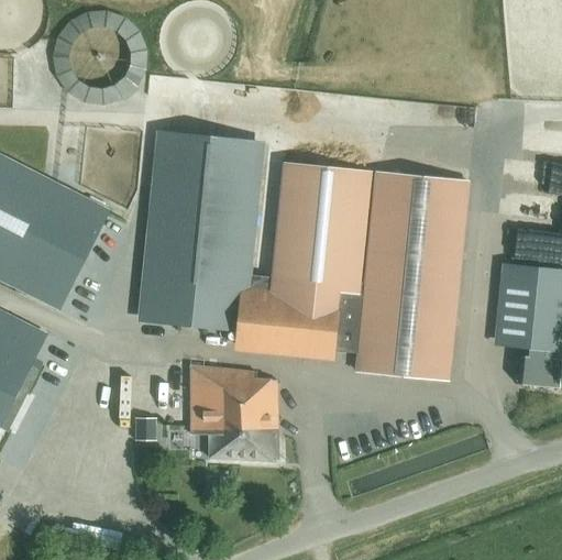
[(157,32),(79,6),(53,86),(130,112),(157,32)]
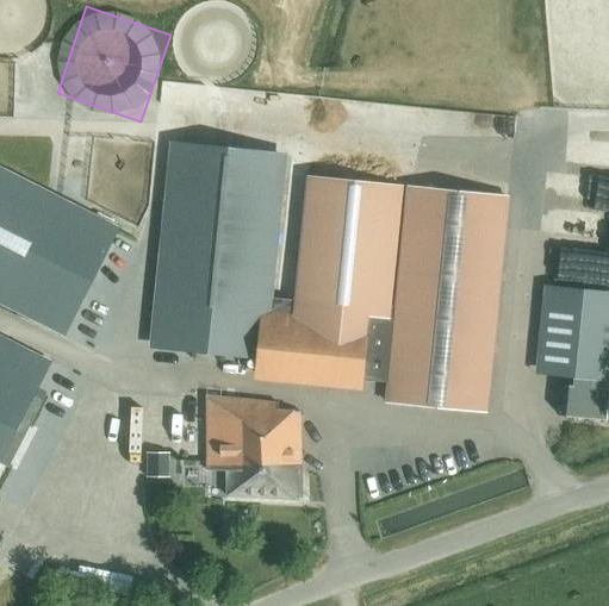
[(488,408),(509,195),(408,186),(395,300),(391,299),(404,185),(309,175),(296,298),(267,295),(281,151),(178,142),(157,344),(259,354),(258,372),(361,382),(362,376),(389,380),(386,398),(488,408)]
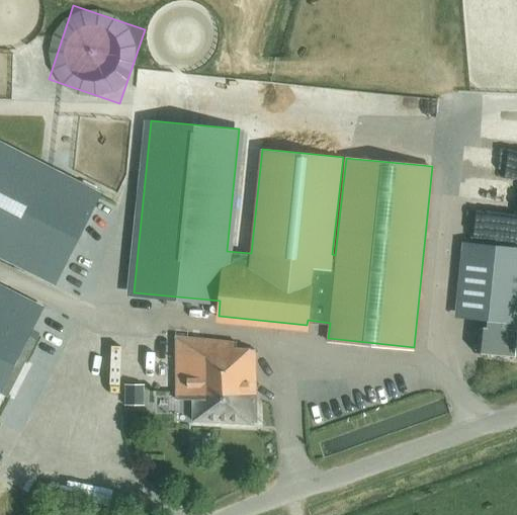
[(54,278),(97,193),(51,169),(0,144),(0,250),(7,254),(54,278)]
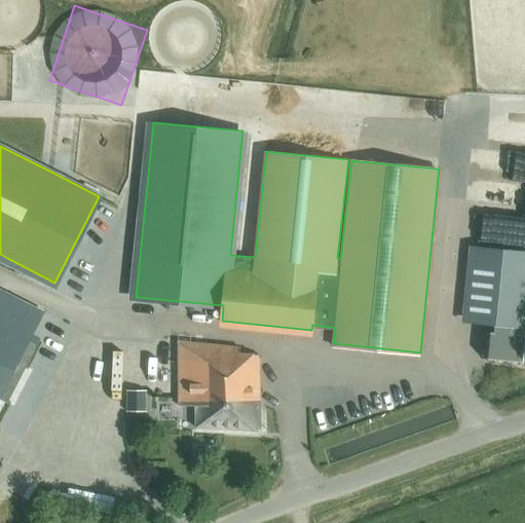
[(491,331),(489,358),(524,361),(524,250),(473,245),(465,315),(496,319),(495,331),(491,331)]
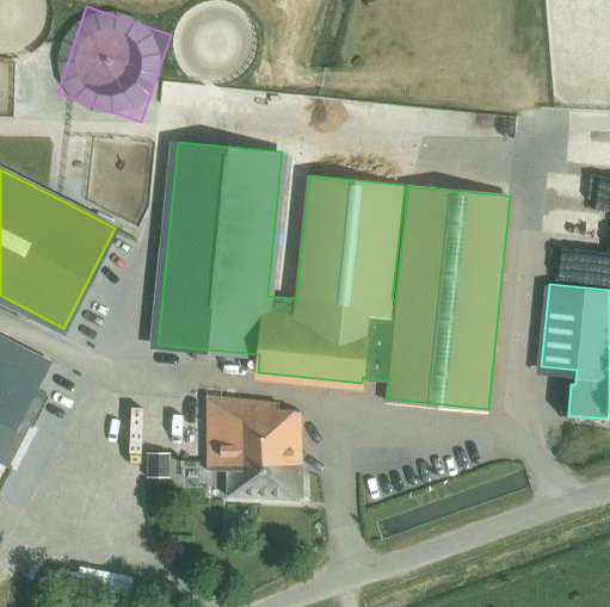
[(0,459),(50,363),(0,336),(0,459)]
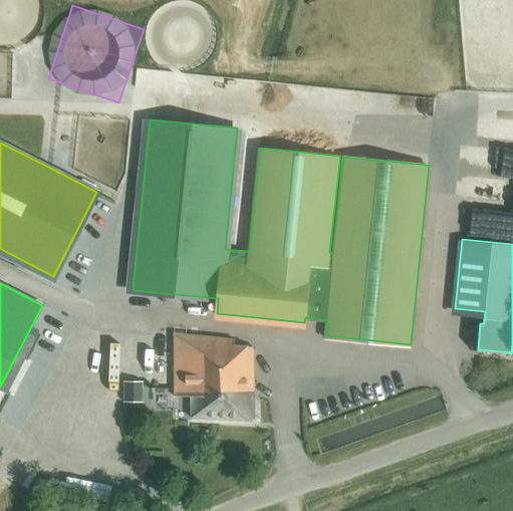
[(191,418),(255,419),(254,344),(235,343),(235,337),(175,331),(174,396),(191,396),(191,418)]
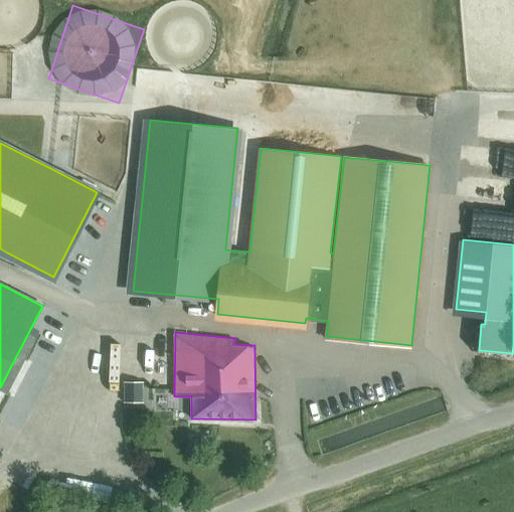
[(125,380),(125,400),(136,400),(136,380),(125,380)]
